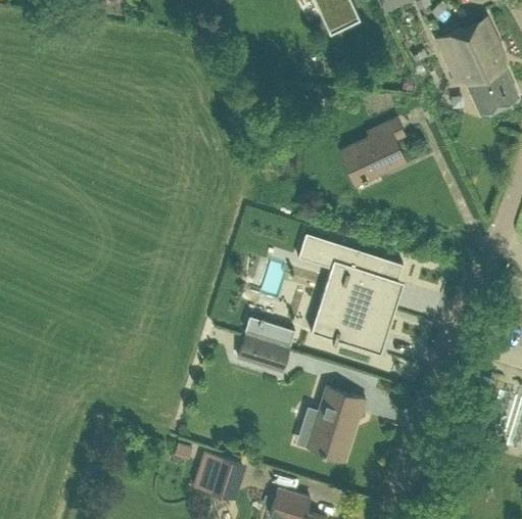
[(314,0),(329,31),(360,16),(359,14),(350,0),(314,0)]
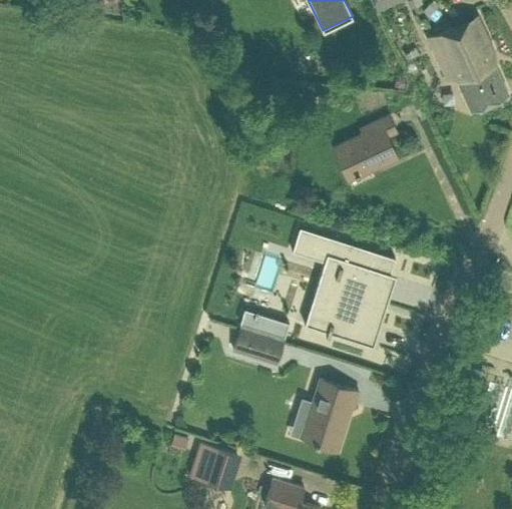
[(405,0),(370,0),(376,13),(405,0)]
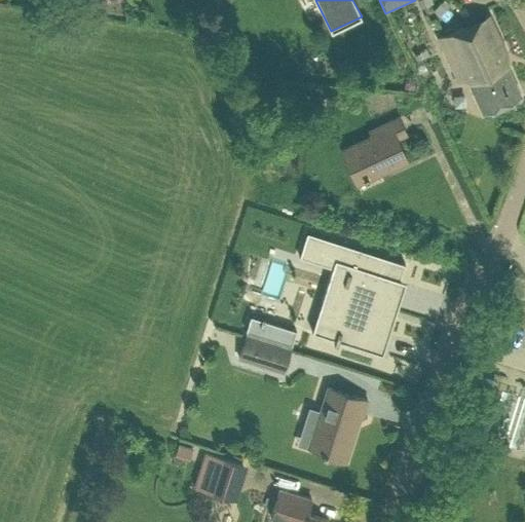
[(507,53),(489,16),(438,40),(459,86),(467,82),(483,115),(521,98),(508,68),(507,53)]
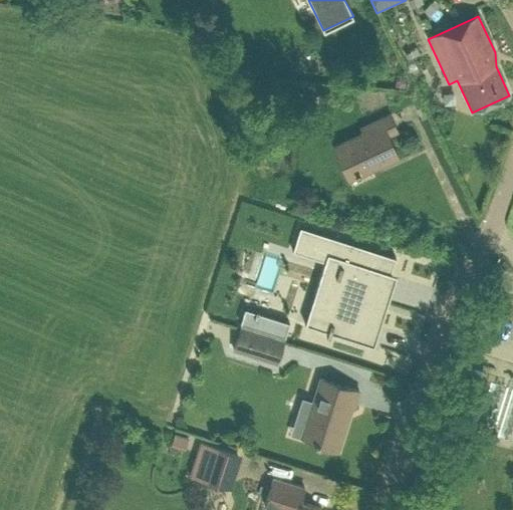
[(398,135),(391,118),(361,132),(363,136),(334,149),(350,183),(399,161),(389,139),(398,135)]
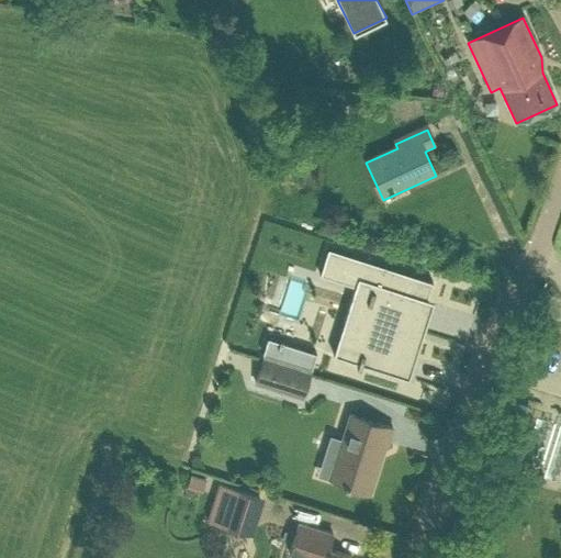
[(328,252),(320,278),(370,294),(367,305),(368,305),(359,335),(343,330),(334,358),(410,382),(422,343),(415,341),(418,333),(396,325),(405,298),(427,304),(433,285),(328,252)]
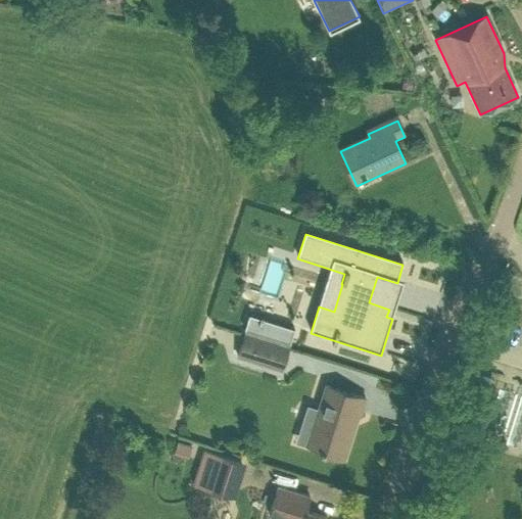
[(288,349),(243,335),(236,361),(280,375),(288,349)]
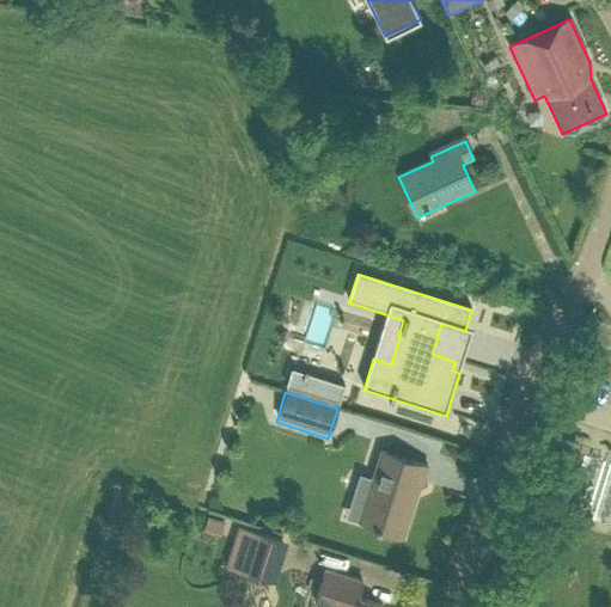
[(429,468),(382,453),(360,522),(376,527),(374,531),(403,539),(420,488),(422,489),(429,468)]
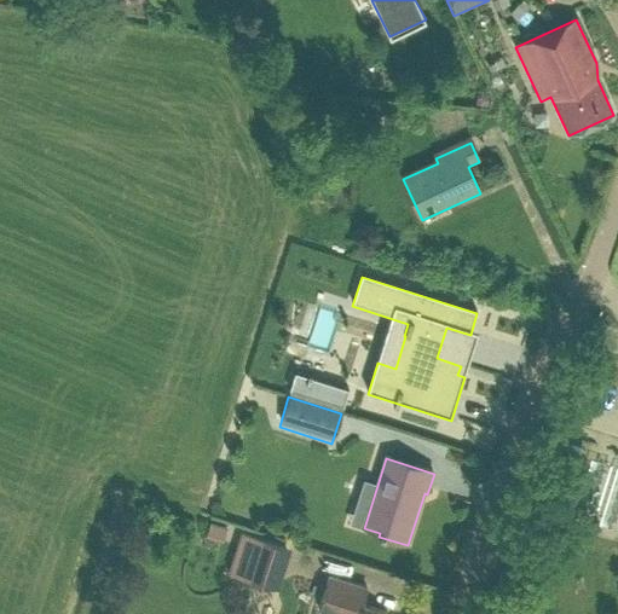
[(613,515),(617,503),(617,465),(604,462),(593,510),(613,515)]
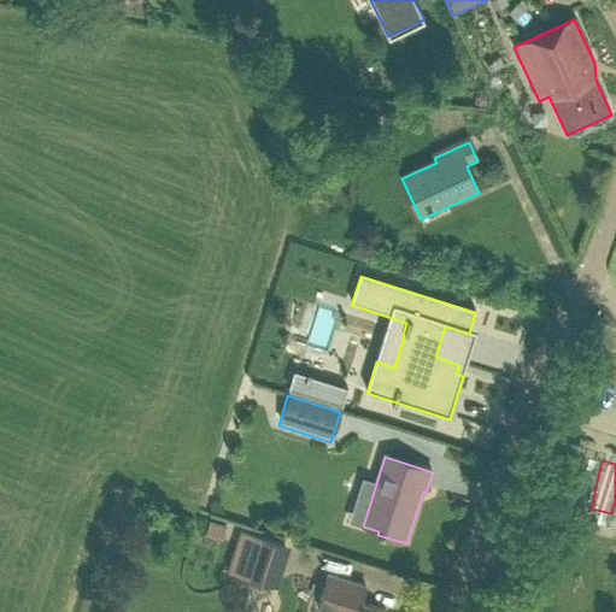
[(615,515),(606,512),(602,528),(615,531),(615,515)]
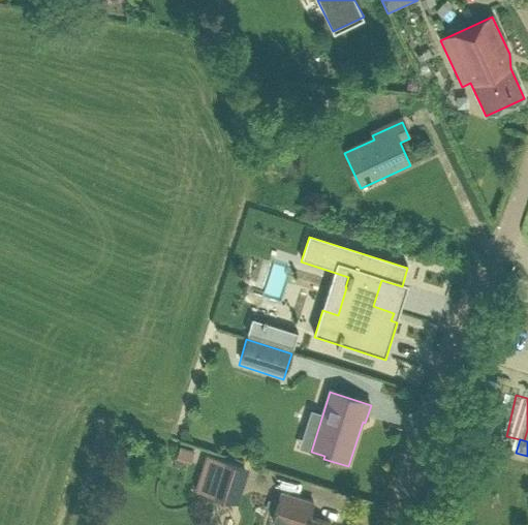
[(207,458),(195,493),(206,497),(236,506),(248,471),(218,461),(207,458)]
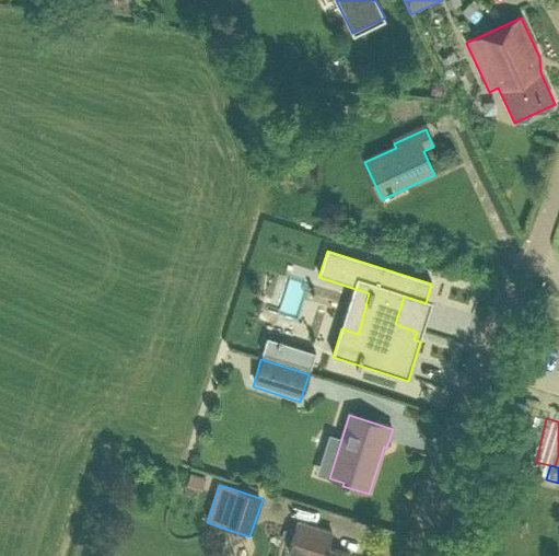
[(333,534),(299,522),(289,553),(297,555),(345,555),(328,549),(333,534)]
